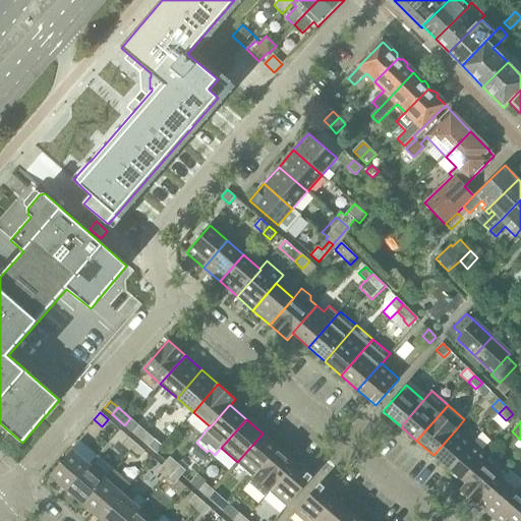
[(133,432),(140,440),(147,432),(139,425),(133,432)]
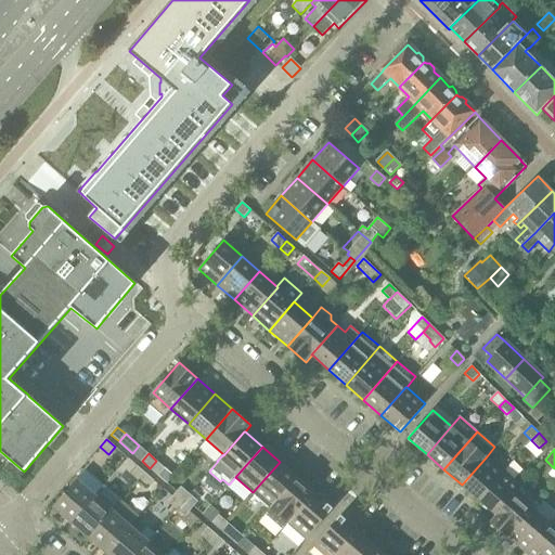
[(462,485),(479,500),(504,472),(487,456),(462,485)]
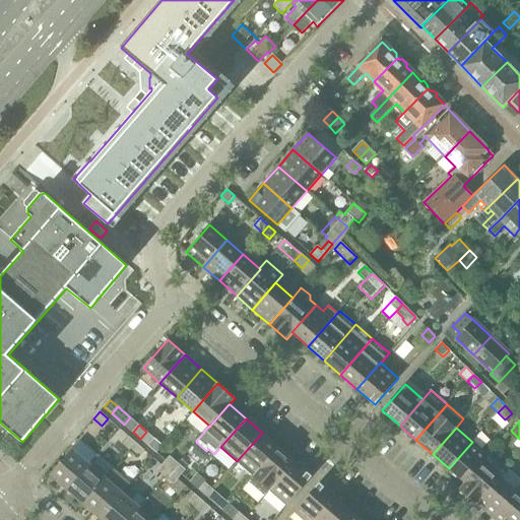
[(120,429),(114,436),(119,441),(122,443),(128,436),(120,429)]
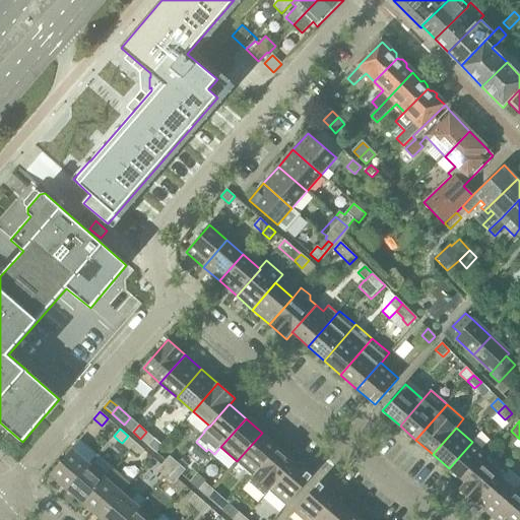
[(146,432),(140,439),(148,446),(154,439),(146,432)]
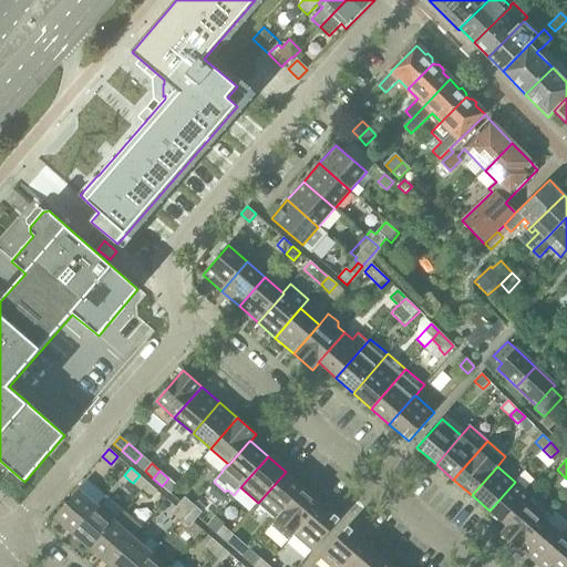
[(286,472),(258,503),(277,518),(303,487),(286,472)]
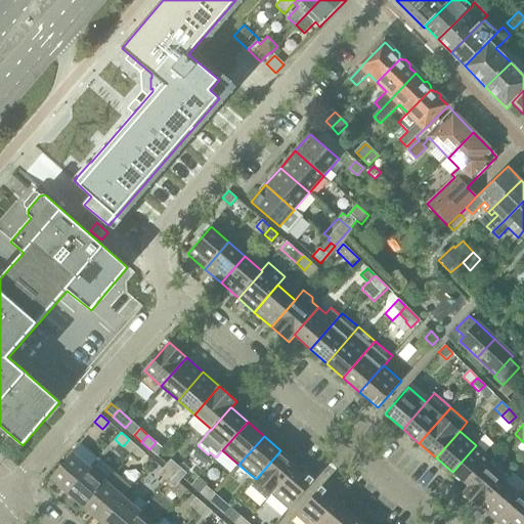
[(123,446),(131,453),(137,446),(129,439),(123,446)]
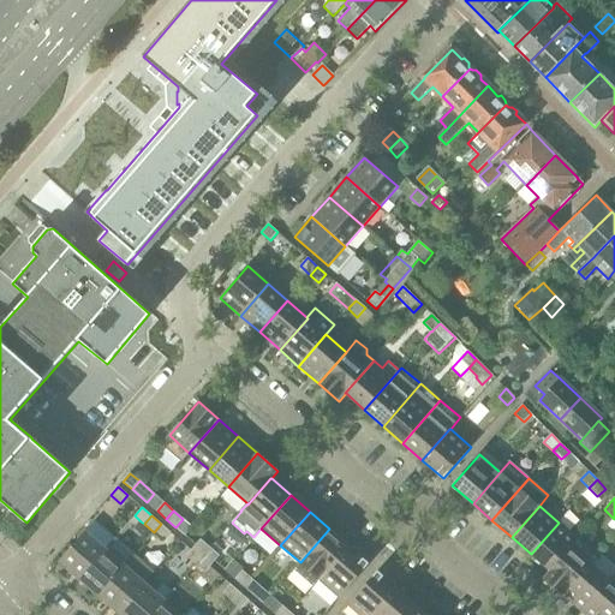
[(115,537),(95,520),(59,562),(78,579),(115,537)]
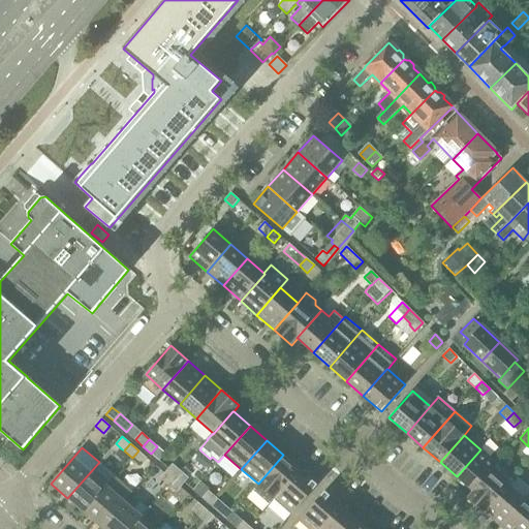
[(498,465),(480,449),(457,476),(473,491),(491,470),(492,471),(498,465)]
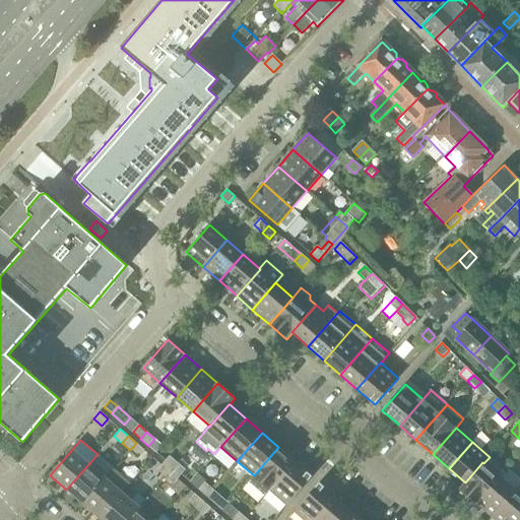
[(136,443),(130,450),(138,457),(144,450),(136,443)]
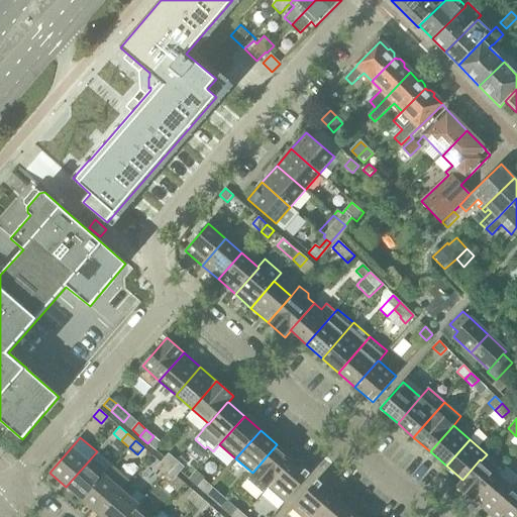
[(277,444),(252,473),(246,480),(264,494),(269,488),(293,458),(277,444)]
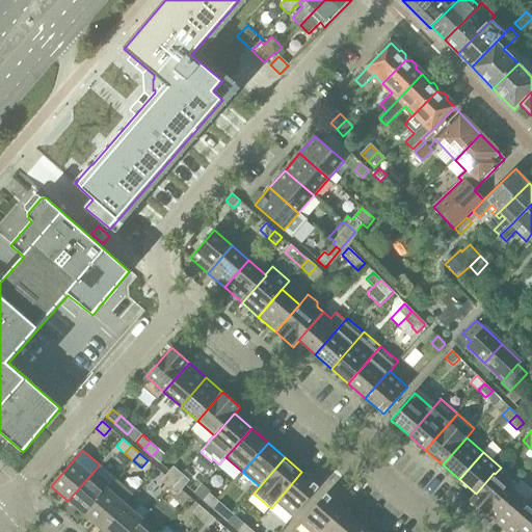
[(100,464),(68,501),(85,515),(116,479),(100,464)]
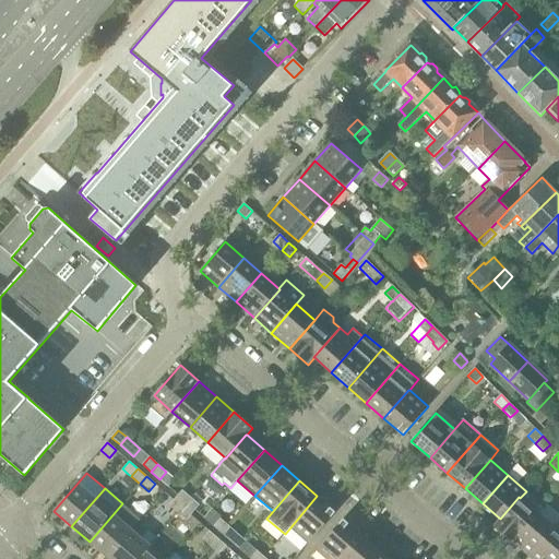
[(176,498),(185,506),(191,498),(182,490),(176,498)]
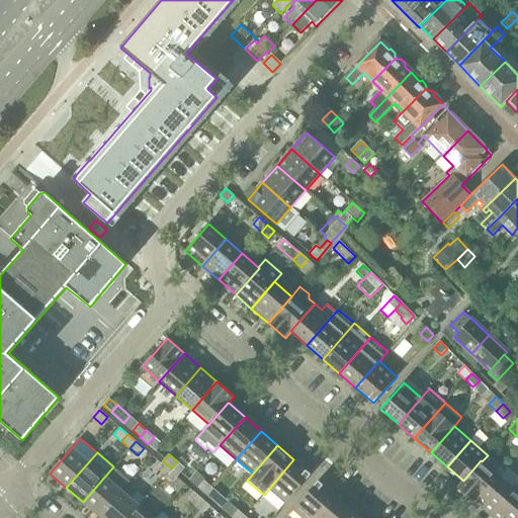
[(293,459),(269,489),(286,503),(311,475),(293,459)]
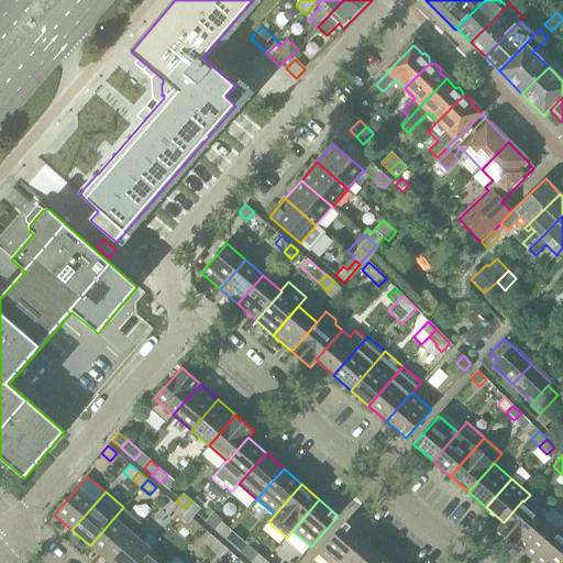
[(497,529),(516,545),(540,516),(523,501),(522,500),(504,522),(497,529)]
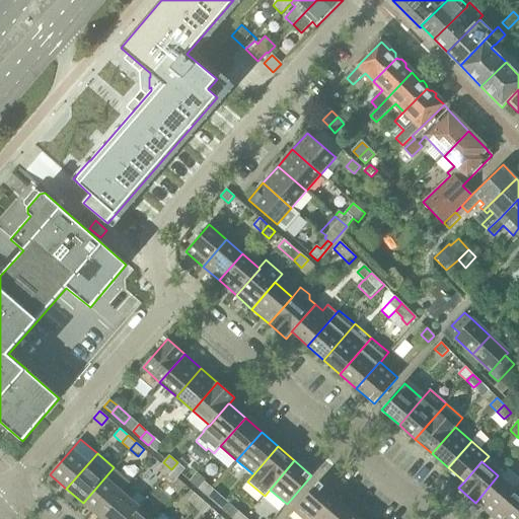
[(171,469),(163,462),(157,469),(165,475),(171,469)]
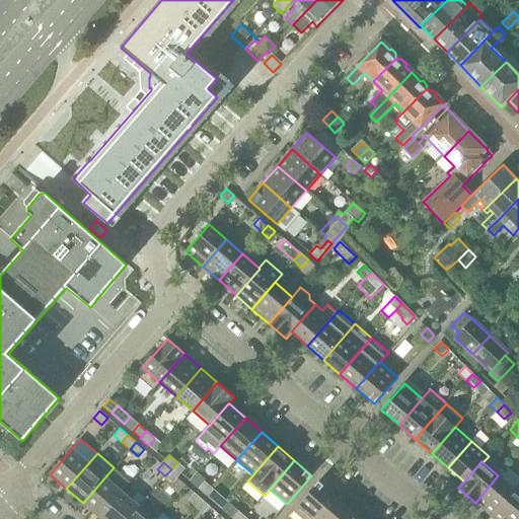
[(177,462),(171,469),(179,475),(184,469),(177,462)]
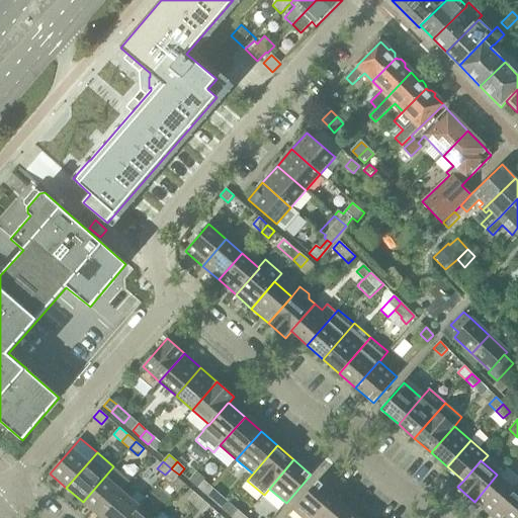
[(131,482),(113,466),(83,502),(99,516),(121,491),(122,491),(131,482)]
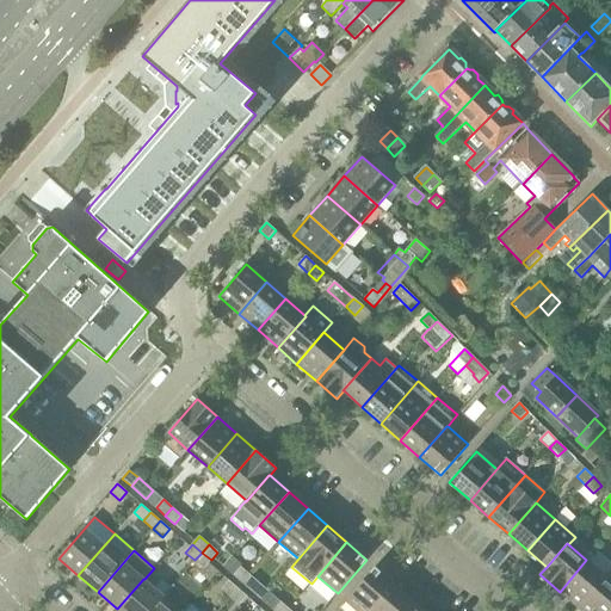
[(202,553),(195,560),(204,568),(199,574),(210,582),(218,572),(209,563),(211,560),(202,553)]
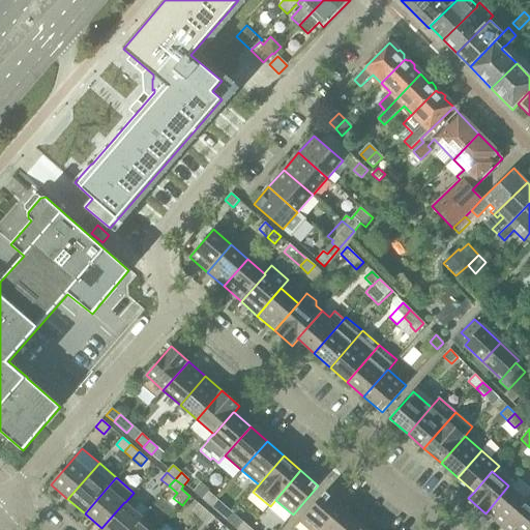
[(194,492),(210,506),(216,499),(209,492),(210,491),(202,482),(194,492)]
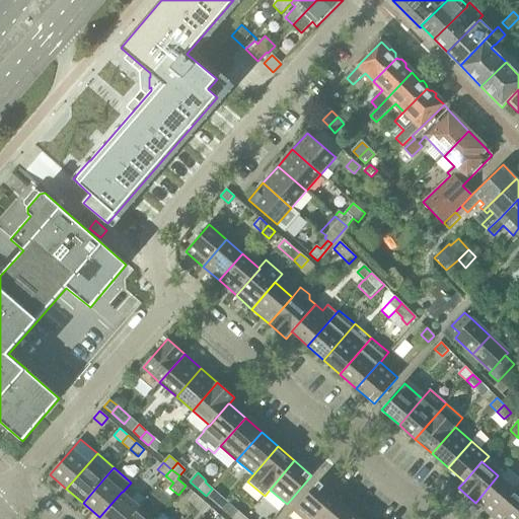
[(515,491),(498,475),(475,503),(492,517),(515,491)]
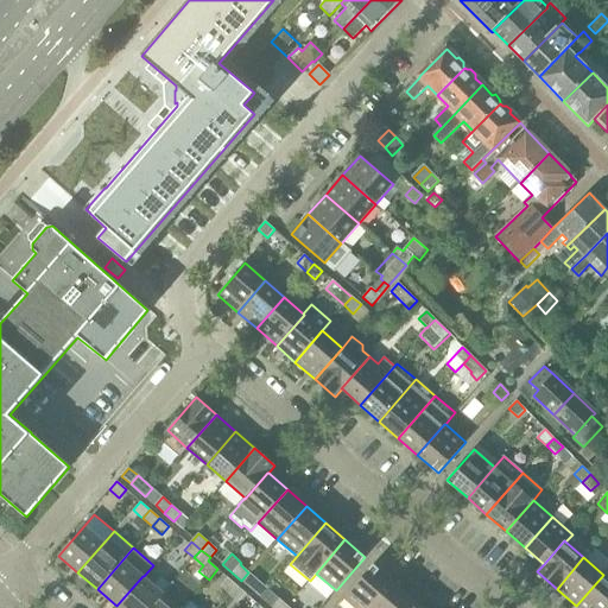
[(356,607),(369,607),(393,582),(373,564),(344,597),(356,607)]
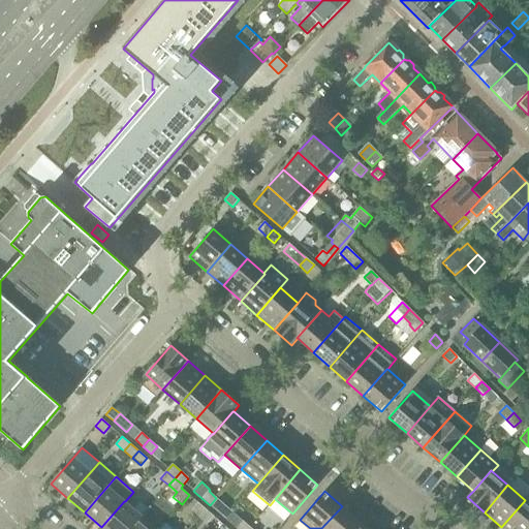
[(501,527),(503,528),(527,528),(528,528),(528,495),(526,500),(525,500),(501,527)]
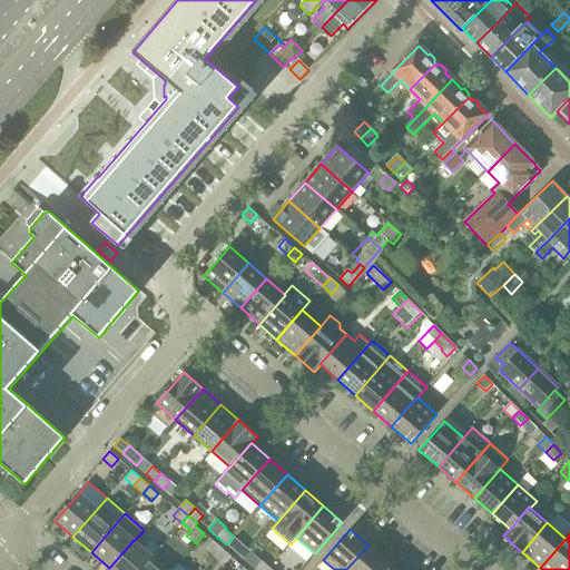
[(233,537),(226,544),(245,561),(252,552),(233,537)]
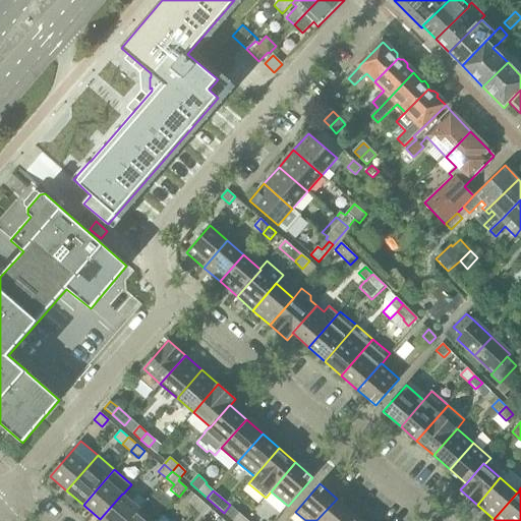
[(128,520),(139,509),(123,494),(122,494),(100,519),(102,520),(128,520)]
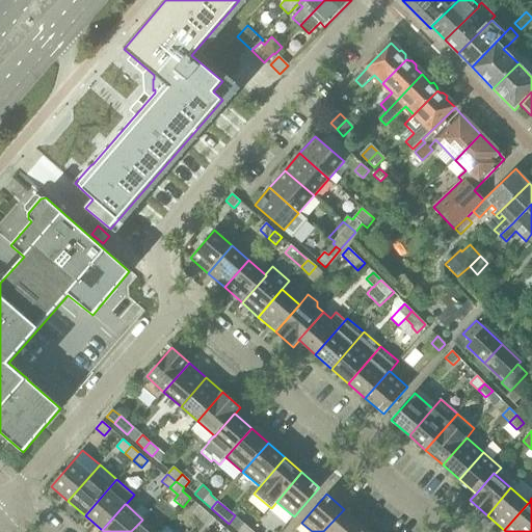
[(193,513),(201,520),(208,512),(200,506),(193,513)]
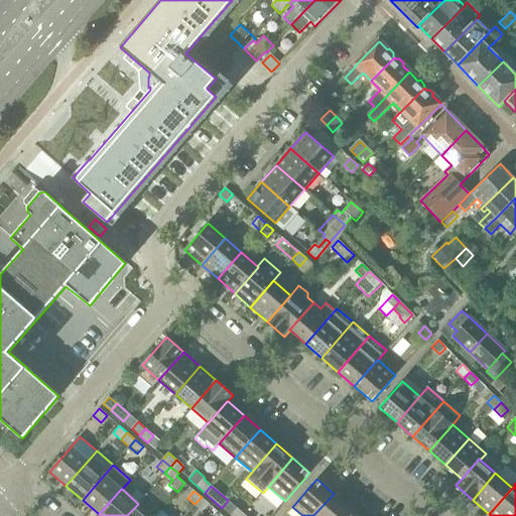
[(343,515),(351,508),(334,494),(313,515),(343,515)]
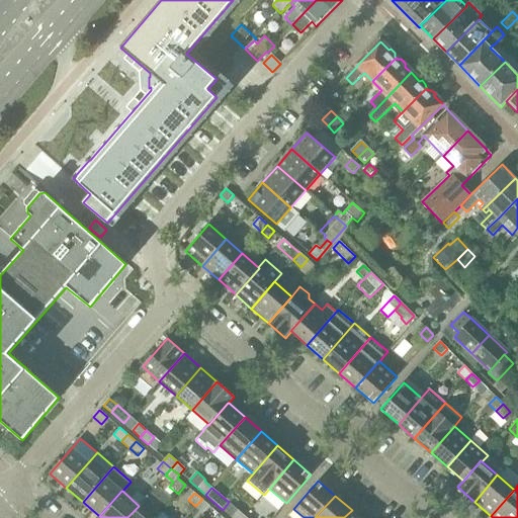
[(139,506),(127,517),(157,517),(161,514),(154,507),(153,502),(147,497),(139,506)]
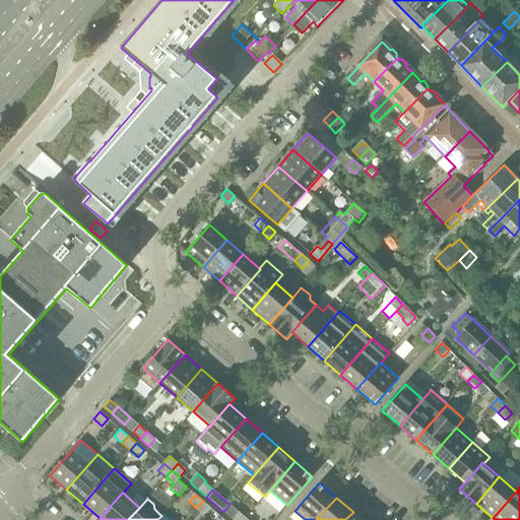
[(204,515),(210,508),(203,501),(196,508),(204,515)]
